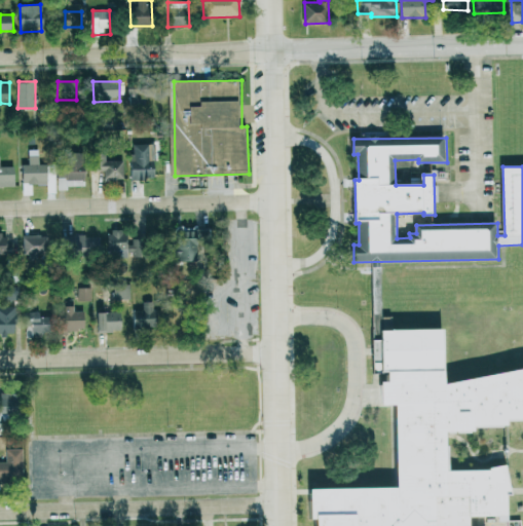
[(152,180),(153,144),(134,144),(133,179),(152,180)]
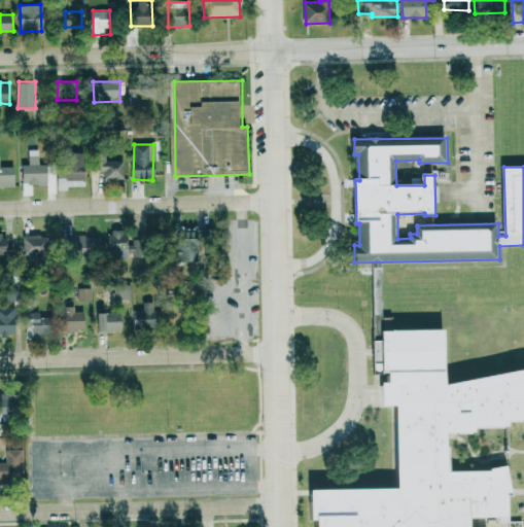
[(107,161),(107,153),(95,153),(96,172),(105,172),(106,180),(126,179),(125,160),(107,161)]
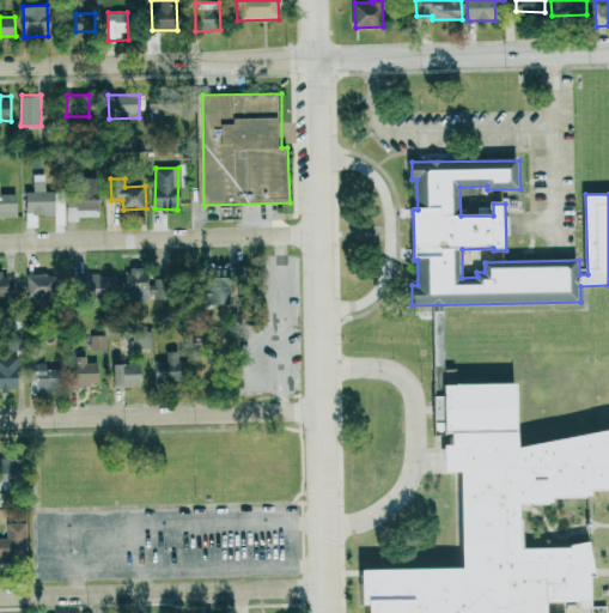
[(1,182),(0,181),(0,217),(18,217),(18,194),(2,194),(1,182)]
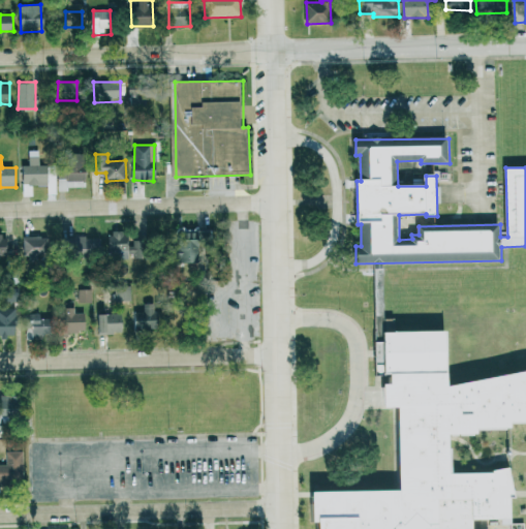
[(23,165),(24,185),(49,185),(49,194),(58,194),(57,169),(45,169),(45,156),(30,157),(30,165),(23,165)]
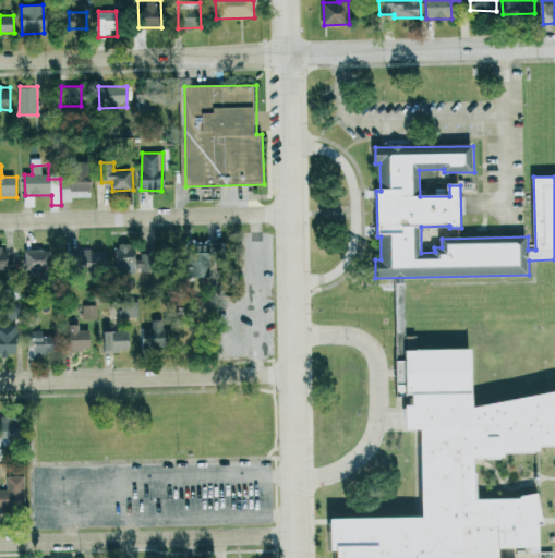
[(62,181),(63,202),(73,202),(73,197),(91,197),(89,169),(70,170),(70,180),(62,181)]
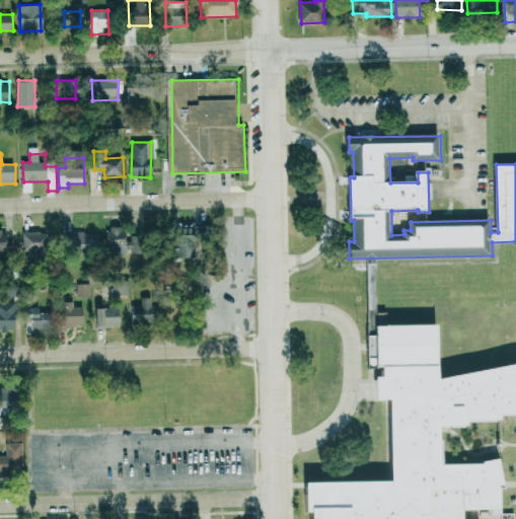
[(174,257),(196,257),(195,225),(173,225),(174,257)]
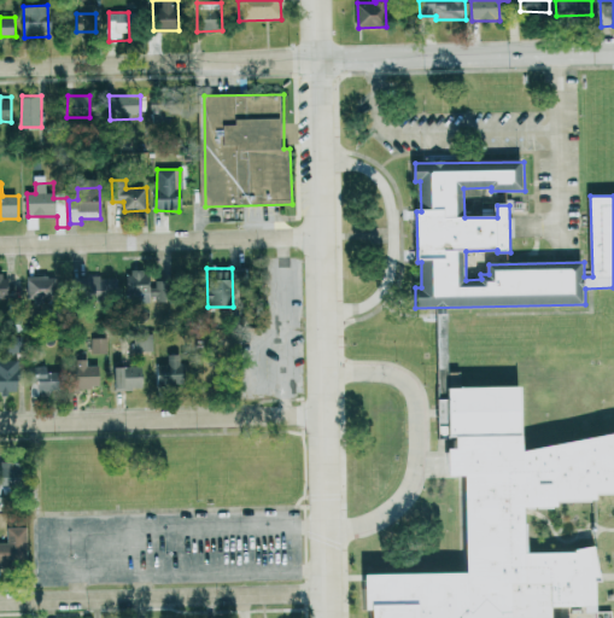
[(128,272),(128,303),(165,302),(165,287),(150,289),(150,272),(128,272)]
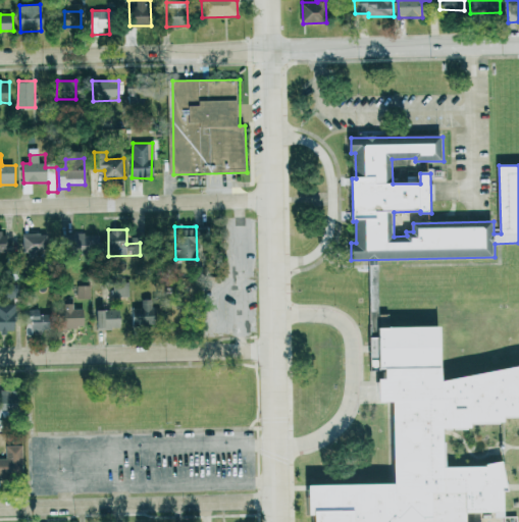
[(24,253),(43,254),(43,233),(26,233),(24,253)]
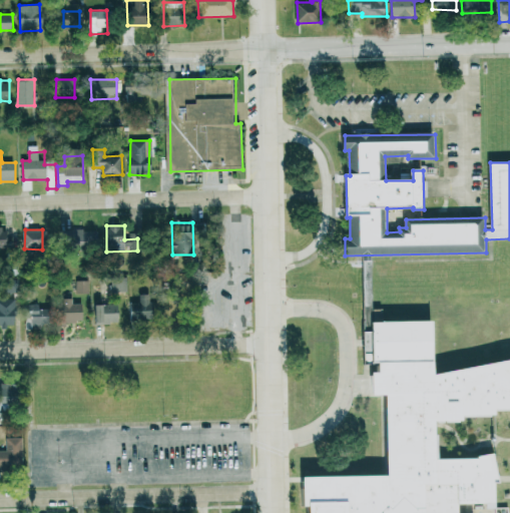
[(64,230),(64,248),(98,247),(98,229),(64,230)]
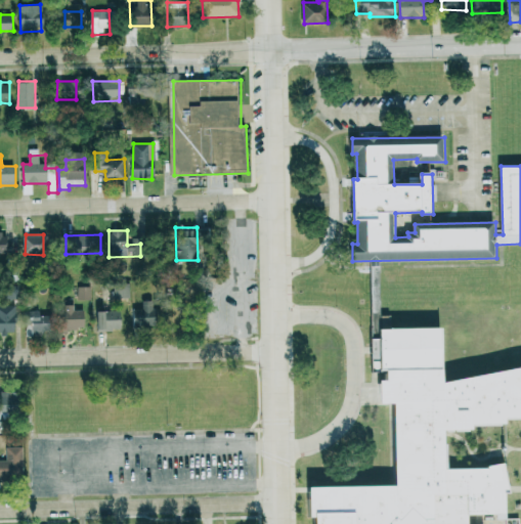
[(131,284),(115,284),(115,298),(132,298),(131,284)]
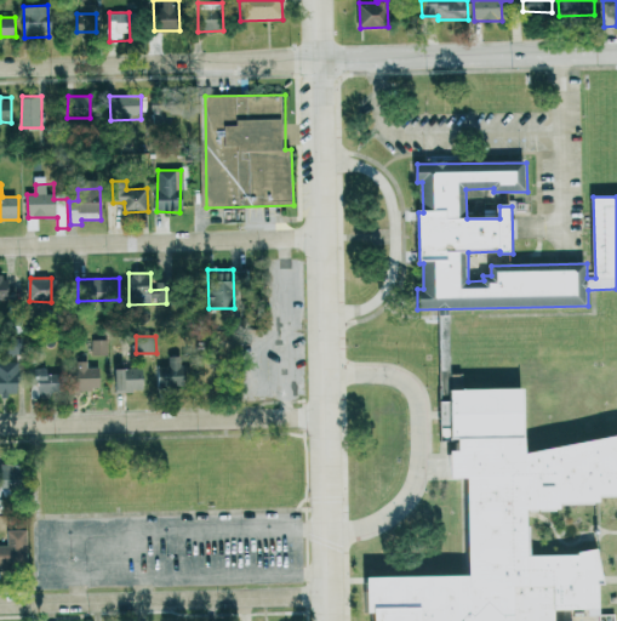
[(93,355),(109,355),(110,340),(95,340),(93,355)]
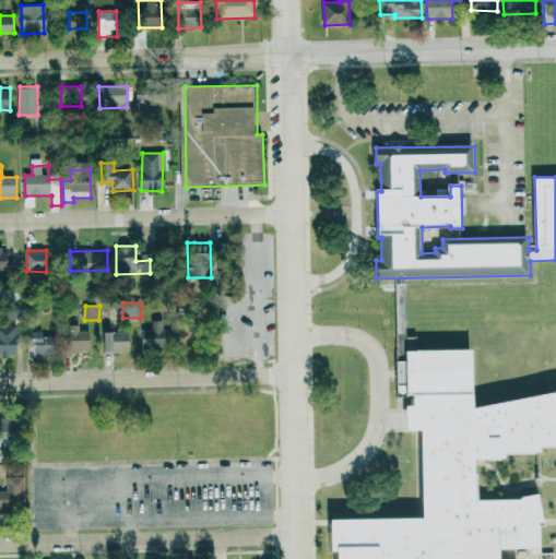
[(0,354),(16,355),(18,326),(0,324),(0,354)]
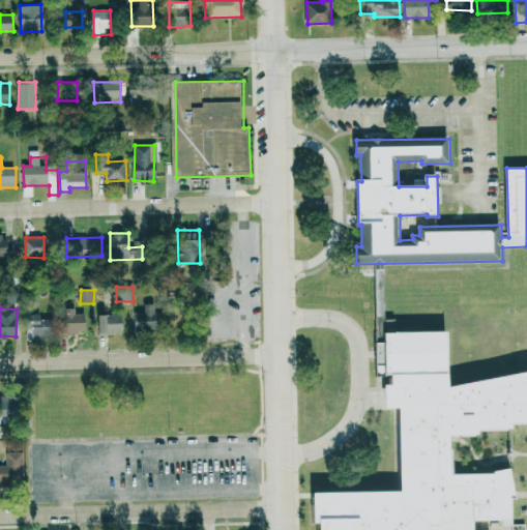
[(135,313),(135,330),(158,329),(157,307),(145,307),(146,313),(135,313)]
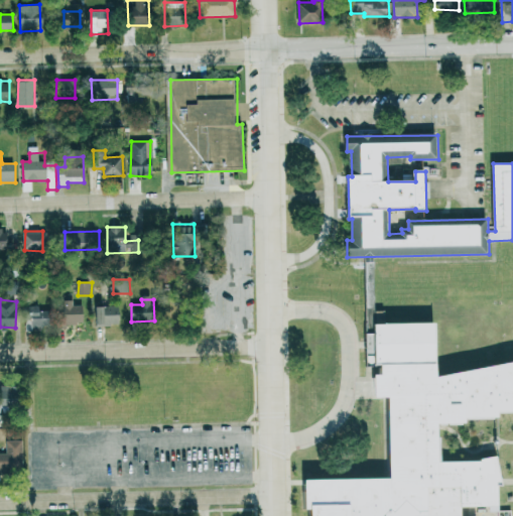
[(84,324),(83,305),(74,305),(74,300),(61,300),(62,329),(69,329),(69,324),(84,324)]
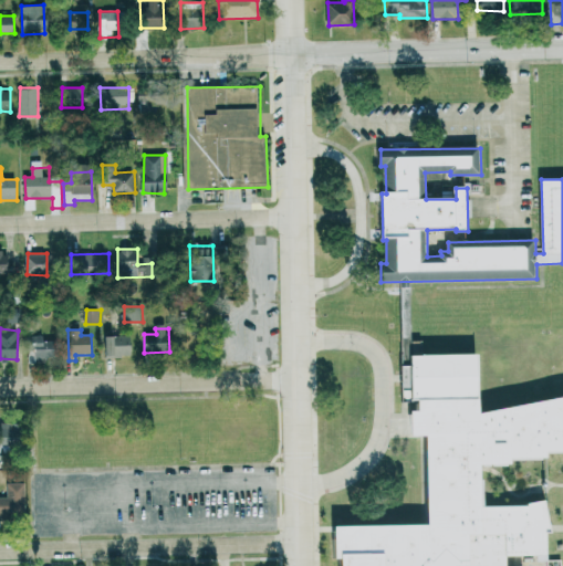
[(44,335),(29,336),(29,360),(51,360),(50,346),(44,346),(44,335)]
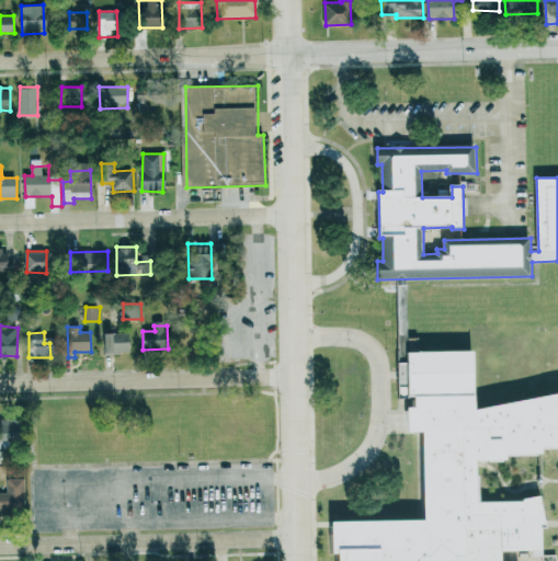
[(129,332),(104,333),(104,354),(129,354),(129,332)]
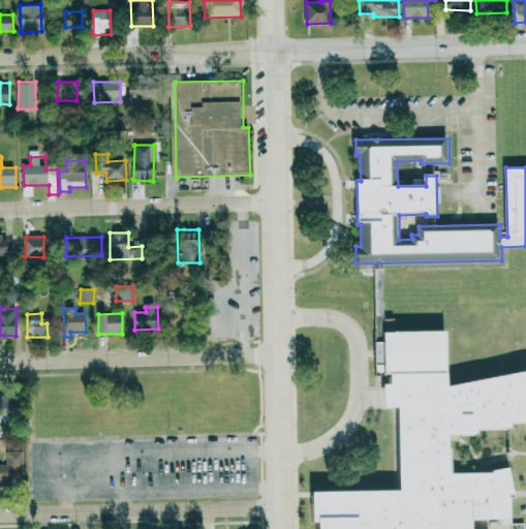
[(369,328),(449,331),(449,386),(525,369),(525,422),(513,424),(514,429),(480,430),(480,434),(450,435),(451,472),(495,471),(512,467),(517,496),(513,497),(513,519),(475,520),(475,528),(319,528),(319,523),(314,524),(313,489),(399,488),(398,407),(369,328)]
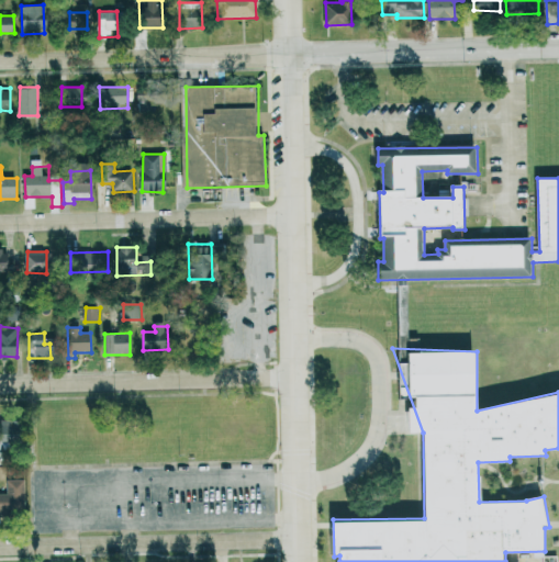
[(0,442),(17,445),(20,420),(3,418),(0,438),(0,442)]
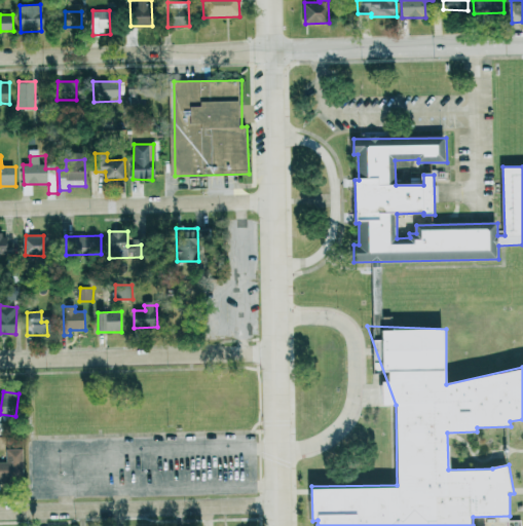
[(8,461),(0,461),(0,480),(26,480),(25,448),(8,449),(8,461)]
